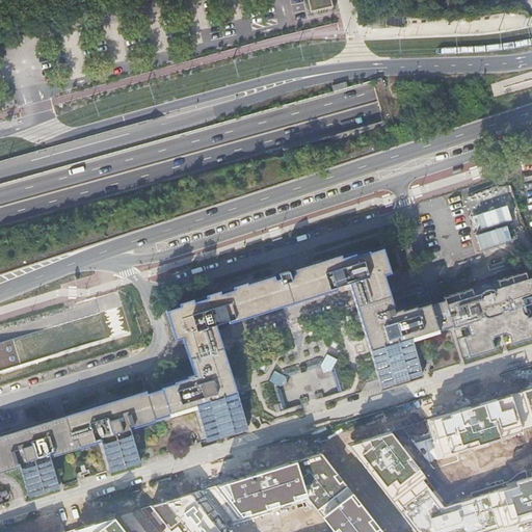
[(327,0),(307,0),(309,9),(328,5),(327,0)]
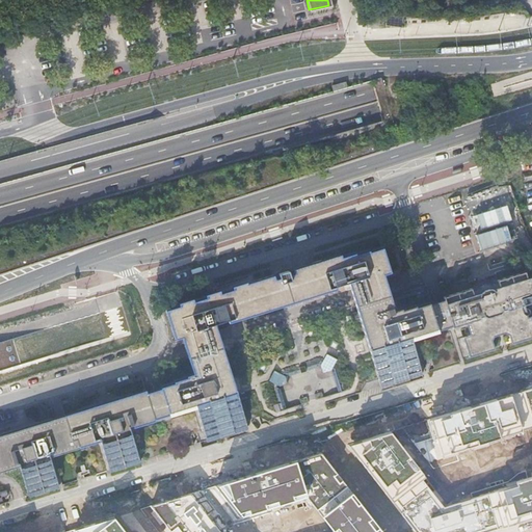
[(360,316),(394,304),(390,293),(388,286),(383,273),(391,271),(381,245),(369,249),(368,247),(354,251),(354,250),(341,255),(341,253),(287,270),(165,308),(175,339),(182,337),(185,347),(188,356),(191,368),(225,356),(222,346),(219,337),(216,326),(215,323),(228,319),(229,322),(236,320),(283,306),(295,301),(309,297),(337,288),(336,286),(348,282),(349,285),(353,296),(355,304),(360,316)]
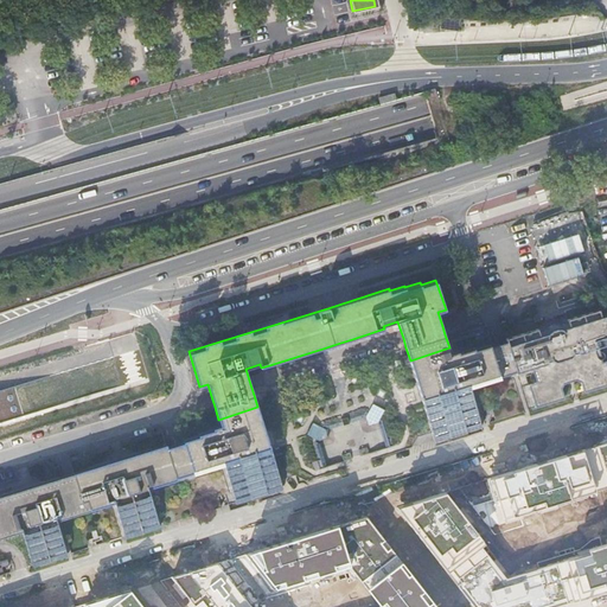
[(451,353),(449,347),(410,360),(414,372),(425,407),(433,432),(435,440),(435,442),(483,427),(483,425),(471,388),(502,377),(500,376),(517,371),(517,372),(534,368),(537,382),(530,384),(537,407),(566,397),(562,388),(564,383),(568,382),(574,381),(577,379),(582,382),(586,391),(606,384),(606,358),(602,345),(606,344),(606,317),(606,314),(601,315),(599,308),(568,318),(561,320),(557,320),(555,320),(553,320),(550,321),(548,323),(545,325),(538,327),(506,338),(506,340),(491,346),(490,343),(474,347),(473,346),(451,353)]
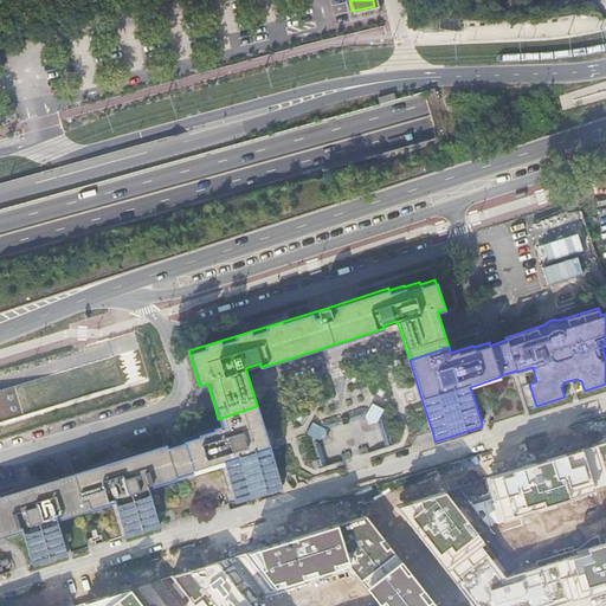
[(120,352),(34,374),(44,412),(105,397),(104,391),(128,385),(120,352)]
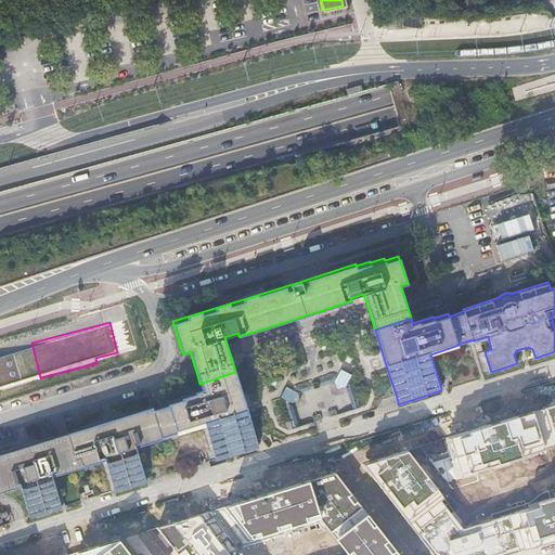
[(14,355),(0,358),(0,385),(22,379),(14,355)]
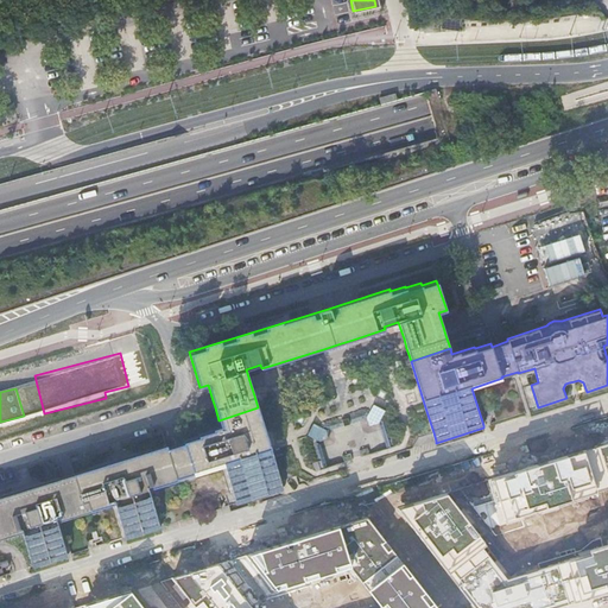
[(0,539),(21,533),(32,567),(33,569),(68,558),(67,556),(57,521),(114,504),(125,539),(160,529),(149,489),(177,480),(177,479),(194,473),(194,475),(225,466),(236,504),(236,505),(284,489),(284,488),(282,481),(273,455),(268,442),(263,420),(258,407),(219,420),(221,426),(197,434),(198,435),(183,439),(184,443),(168,448),(166,445),(151,450),(150,448),(132,454),(119,458),(105,462),(87,468),(88,470),(58,479),(57,477),(39,483),(26,487),(12,492),(0,494),(0,539)]
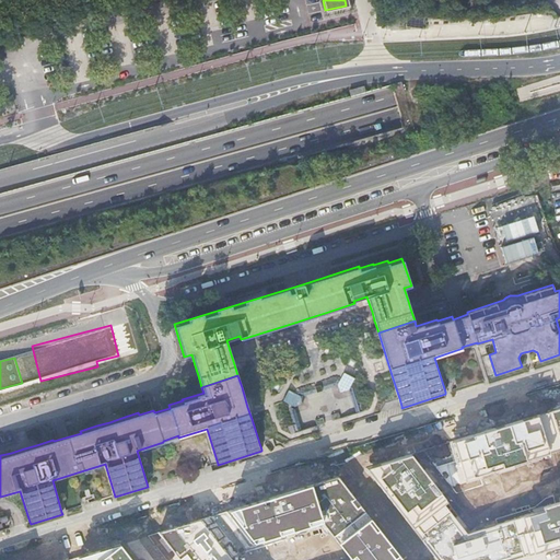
[(296,397),(296,392),(288,393),(288,403),(301,403),(301,397),(296,397)]
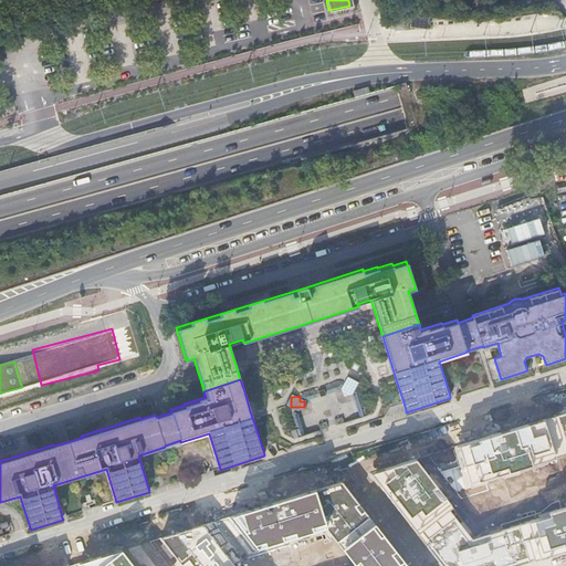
[(416,459),(370,473),(441,565),(516,565),(565,551),(565,411),(540,421),(458,446),(470,484),(551,459),(565,454),(565,506),(548,513),(549,516),(472,540),(435,492),(439,489),(416,459)]
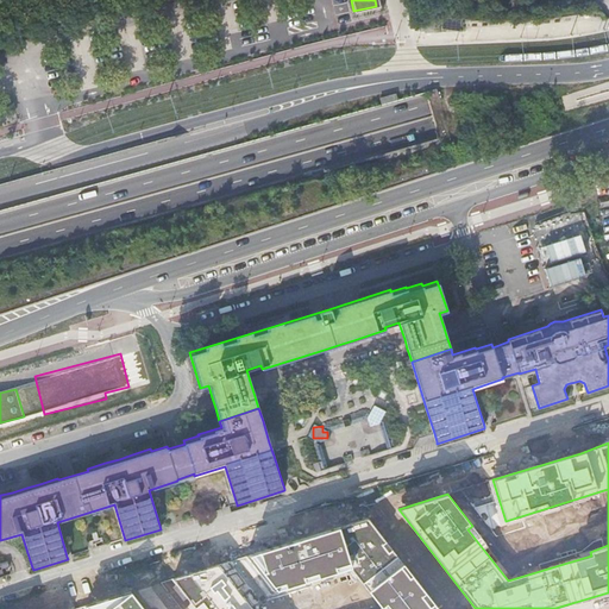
[(438,608),(368,519),(246,557),(274,591),(350,567),(380,606),(380,608),(438,608)]
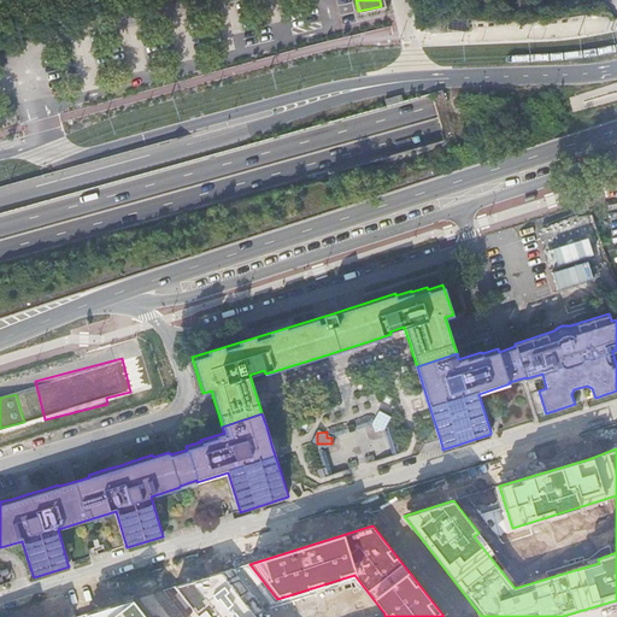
[(199,616),(254,616),(221,573),(176,587),(199,616)]
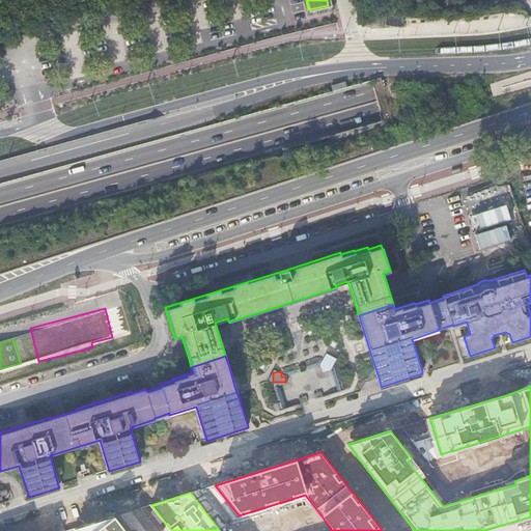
[(124,530),(114,516),(75,529),(76,530),(124,530)]
